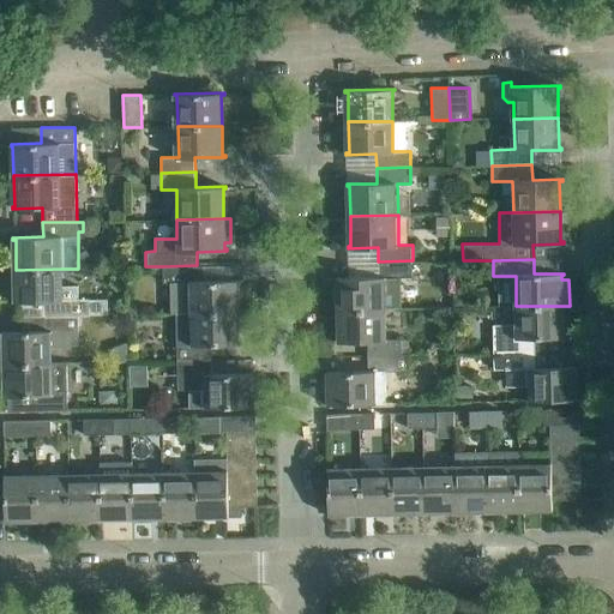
[(339,280),(339,309),(390,308),(389,277),(414,277),(413,260),(378,262),(379,277),(336,278),(336,280),(339,280)]
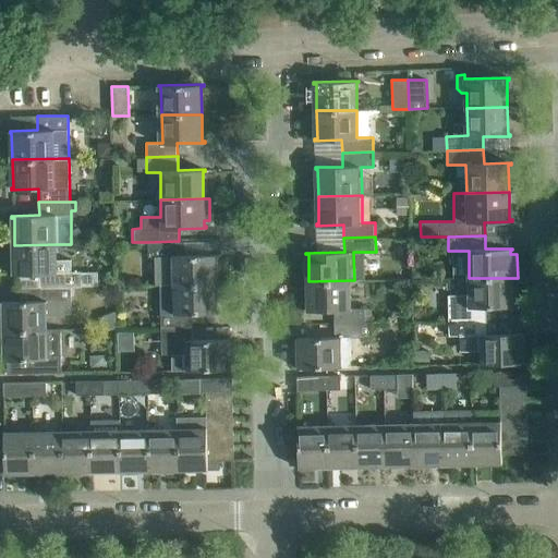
[(179,242),(179,241),(148,242),(149,257),(156,257),(156,284),(161,284),(174,284),(216,283),(216,256),(218,256),(218,254),(187,255),(187,242),(179,242)]
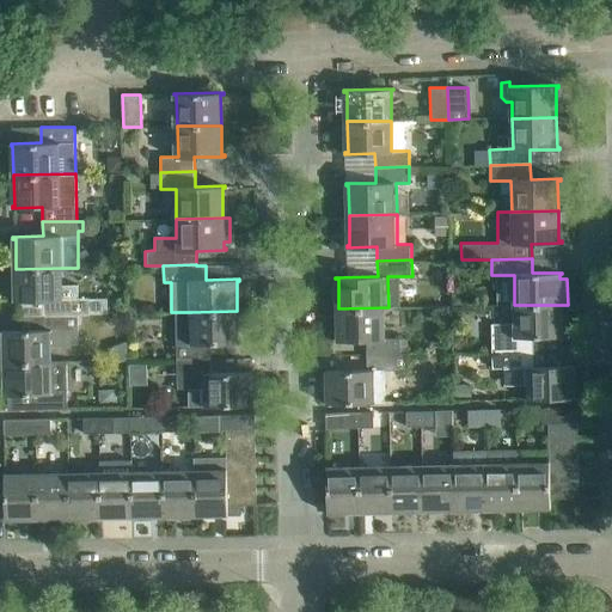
[(79,313),(79,314),(91,314),(91,298),(80,298),(79,285),(61,285),(61,268),(16,269),(17,299),(13,299),(13,301),(44,300),(44,314),(79,313)]
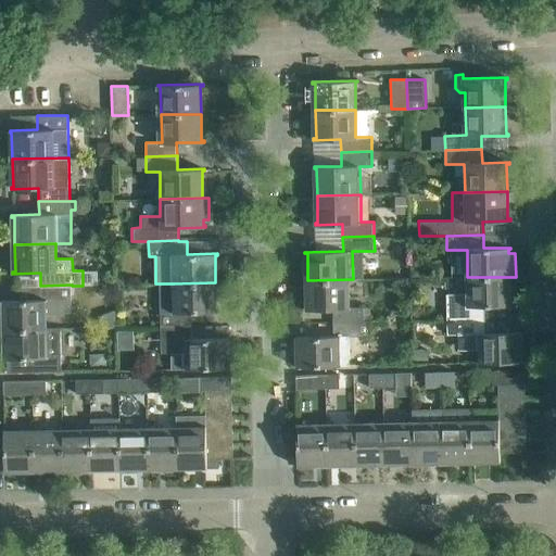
[(116,283),(125,283),(125,279),(121,275),(115,275),(116,283)]
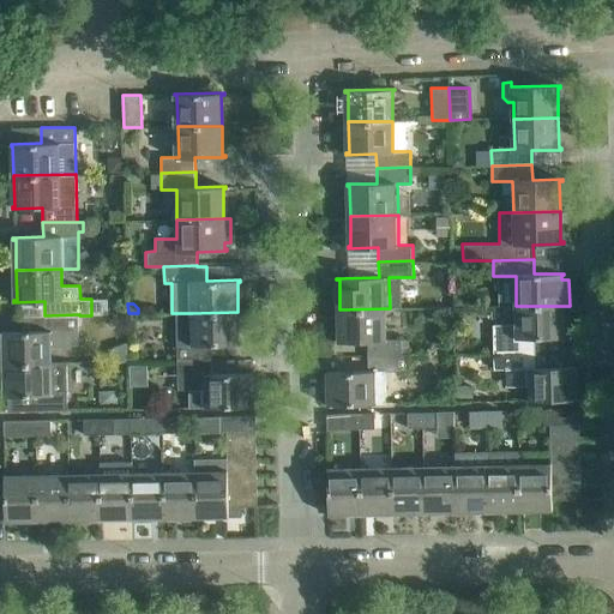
[(570,330),(570,306),(516,306),(516,325),(494,325),(495,355),(535,354),(535,338),(565,337),(565,335),(563,335),(563,330),(570,330)]
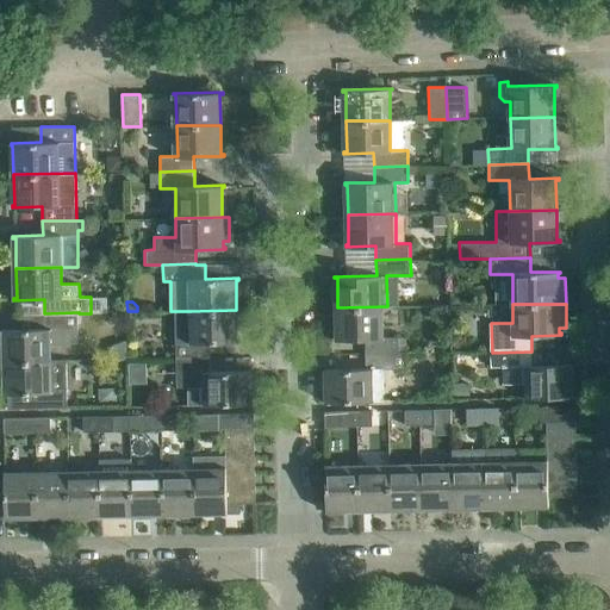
[(366,340),(366,354),(402,354),(402,337),(387,338),(387,306),(337,307),(338,337),(335,337),(336,340),(366,340)]
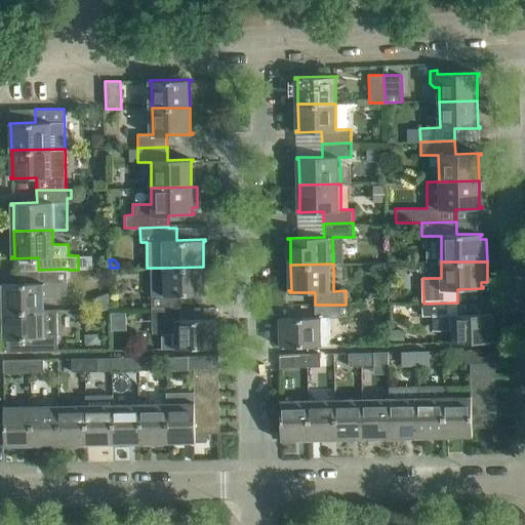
[(153,308),(180,308),(180,294),(206,294),(206,292),(204,292),(203,267),(164,268),(152,268),(153,308)]
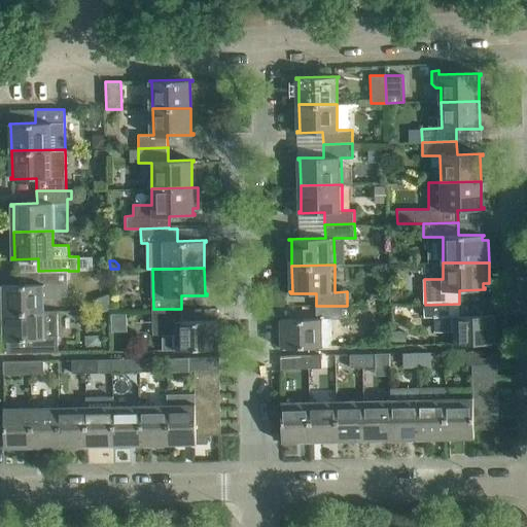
[(5,312),(46,311),(45,285),(68,284),(68,271),(68,270),(38,271),(38,284),(2,284),(2,286),(4,286),(5,312)]
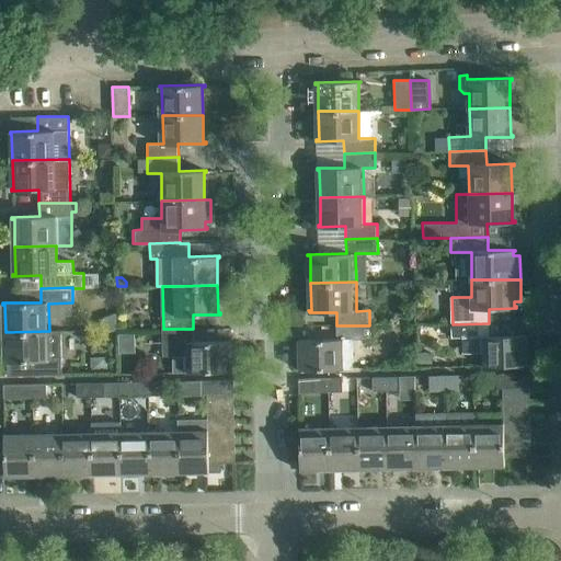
[(483,352),(484,366),(528,365),(528,363),(526,363),(525,336),(528,336),(528,335),(489,335),(489,323),(453,324),(453,339),(469,339),(469,353),(483,352)]
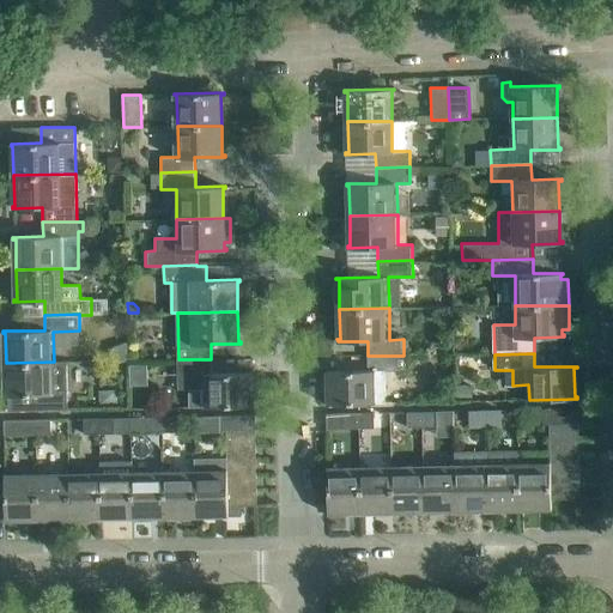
[(411,372),(411,354),(404,356),(368,356),(368,370),(326,371),(326,374),(328,374),(329,402),(327,402),(327,404),(378,402),(377,374),(411,372)]
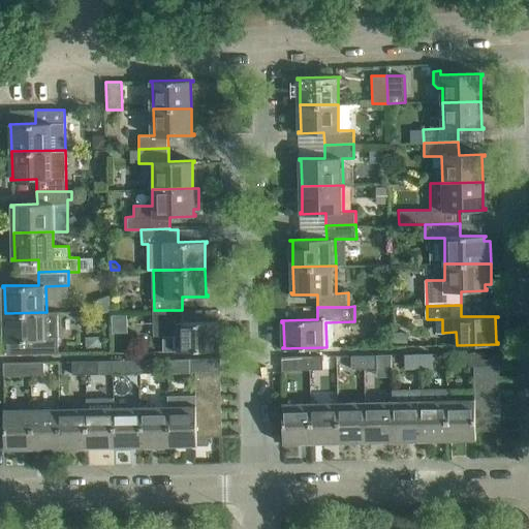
[(182,322),(182,310),(154,310),(155,338),(177,338),(177,351),(223,350),(222,328),(217,329),(216,323),(219,323),(219,321),(182,322)]
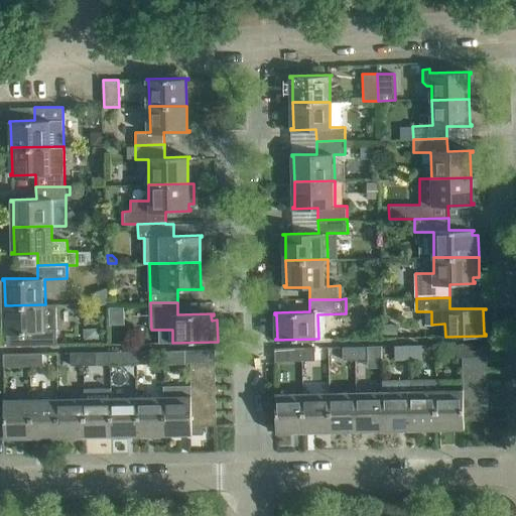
[(58,345),(57,317),(57,304),(45,304),(5,305),(5,331),(3,331),(3,333),(28,333),(28,346),(58,345)]
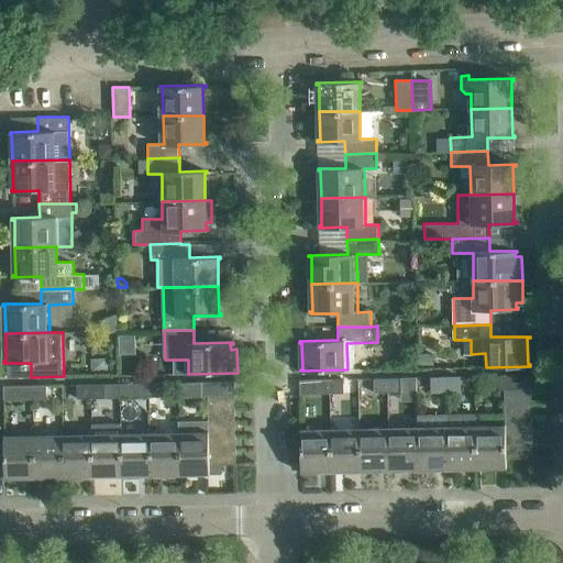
[(506,388),(531,388),(531,377),(551,376),(551,375),(499,376),(499,388),(506,388)]
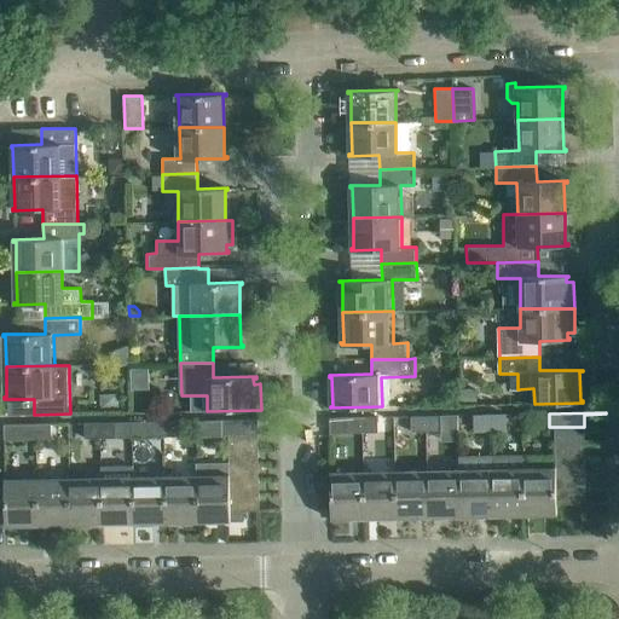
[(505,429),(505,414),(491,415),(491,431),(505,429)]
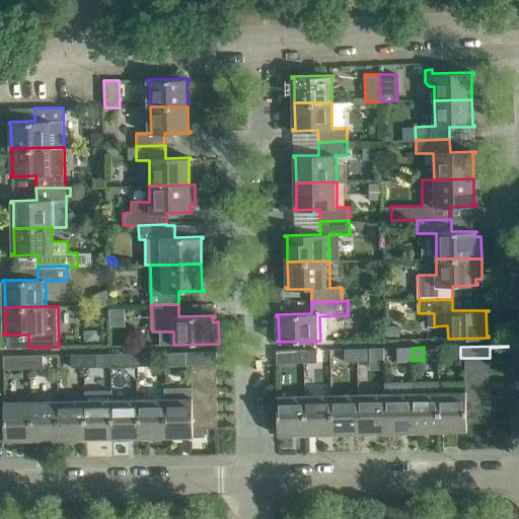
[(371,361),(371,348),(358,349),(358,362),(371,361)]
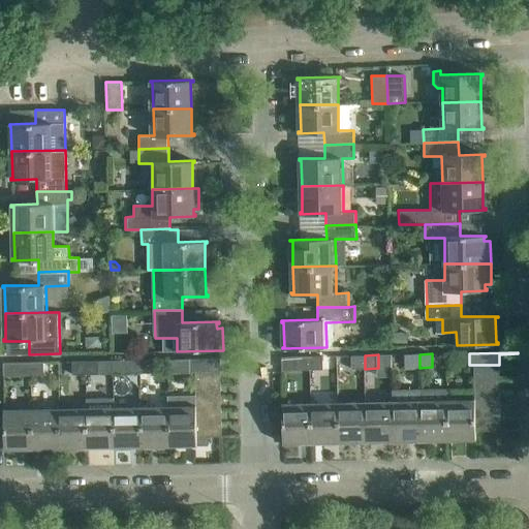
[(419,368),(419,354),(406,354),(406,368),(419,368)]
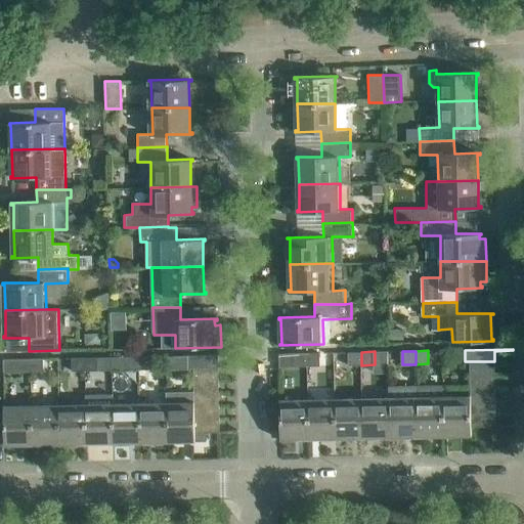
[(320,365),(319,352),(308,353),(308,366),(320,365)]
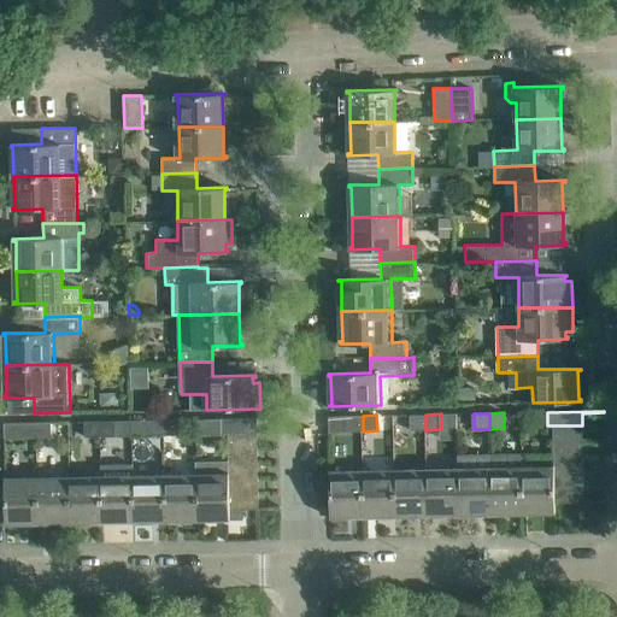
[(425,430),(425,415),(410,415),(410,430),(425,430)]
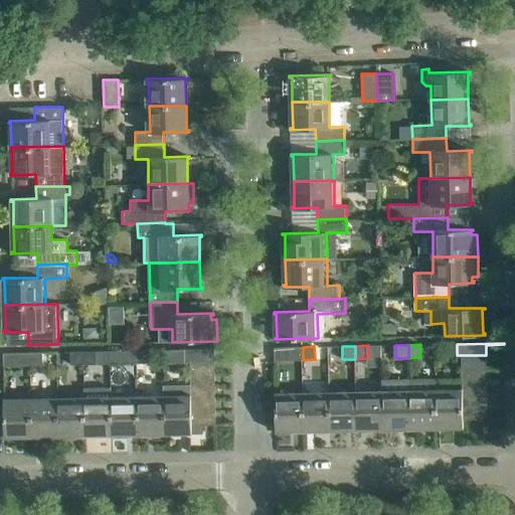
[(191,362),(214,362),(214,350),(232,350),(232,348),(185,349),(185,363),(191,362)]
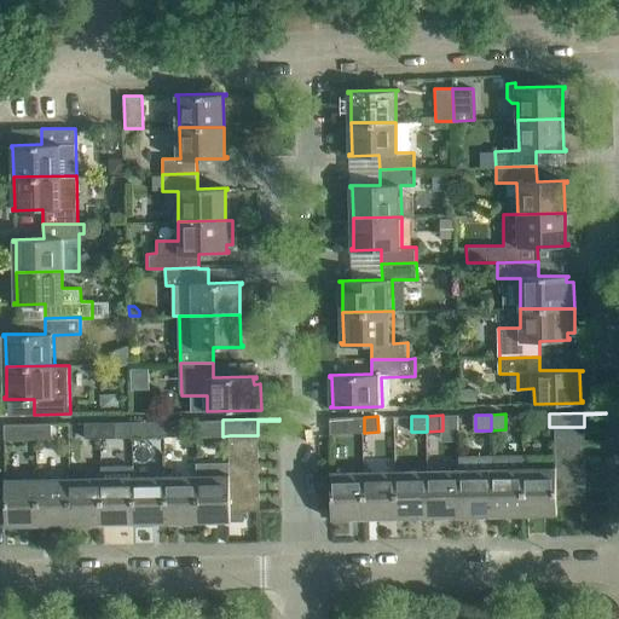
[(149,437),(165,437),(163,421),(149,421),(149,437)]
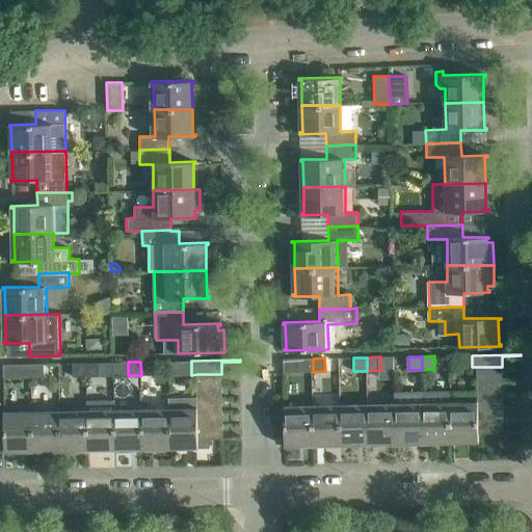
[(155,375),(154,362),(140,362),(141,375),(155,375)]
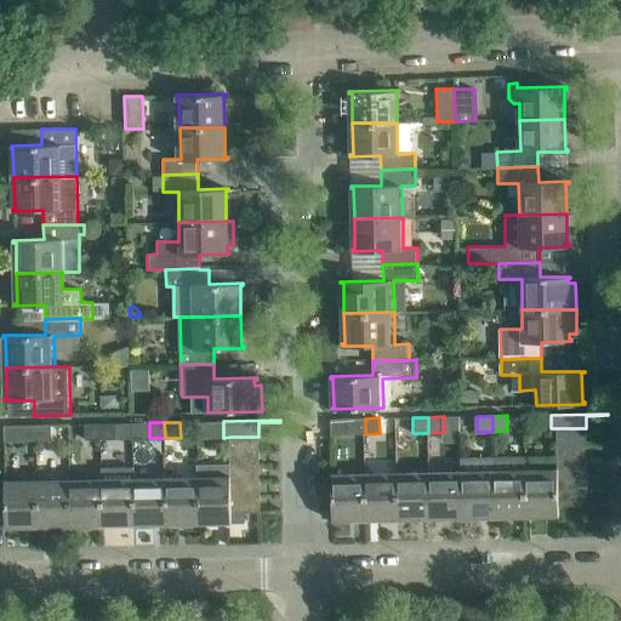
[(101,439),(101,423),(85,423),(85,439),(101,439)]
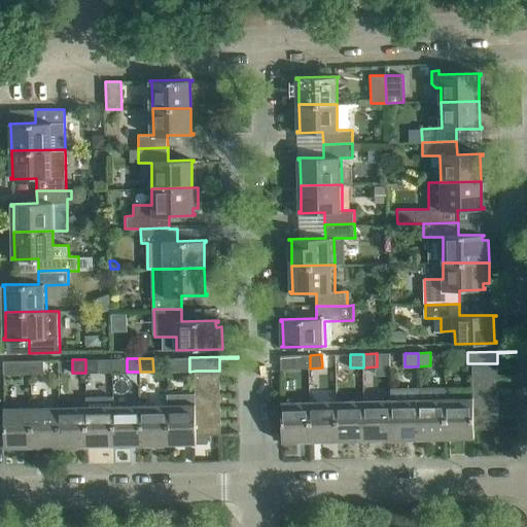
[(98,359),(85,359),(85,373),(99,373),(98,359)]
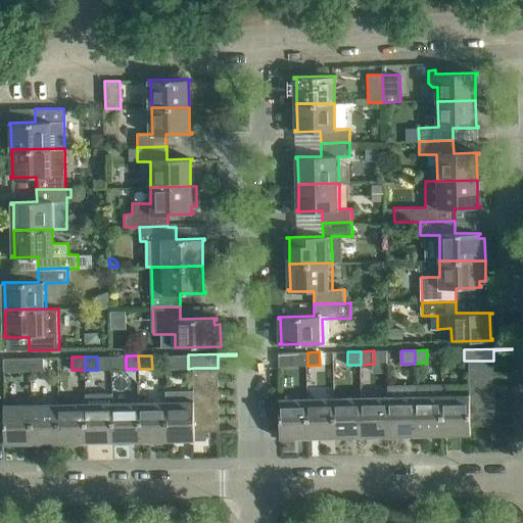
[(31,358),(3,359),(4,372),(31,371),(31,358)]
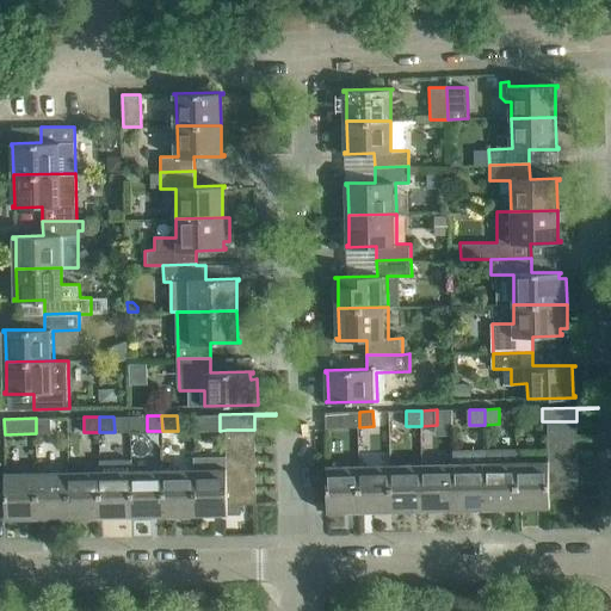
[(51,433),(51,418),(36,418),(36,433),(51,433)]
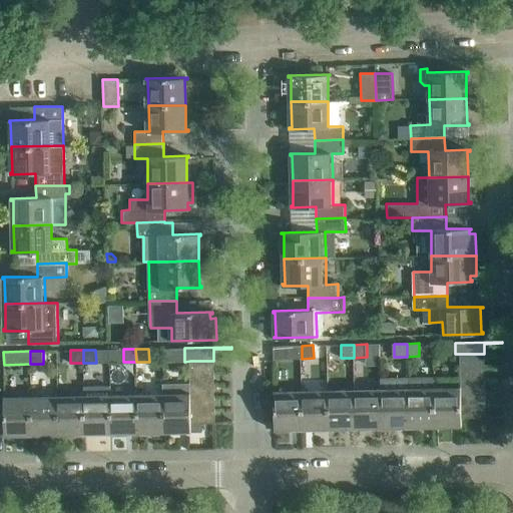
[(485,366),(484,354),(461,354),(461,367),(485,366)]
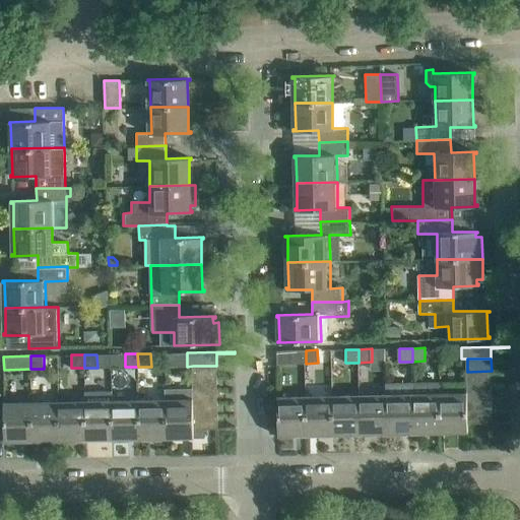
[(193,366),(193,379),(217,378),(216,366),(193,366)]
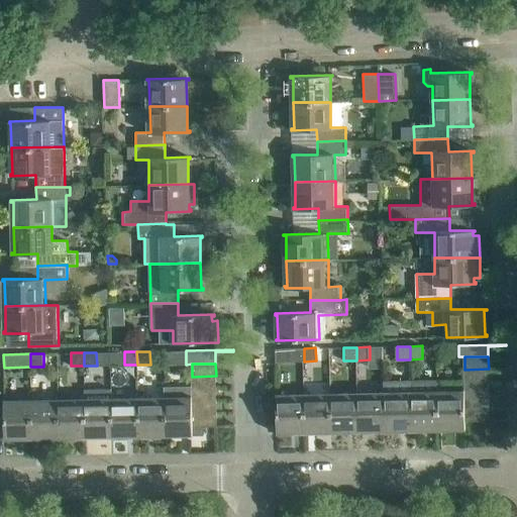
[(464,370),(466,382),(489,382),(489,369),(464,370)]
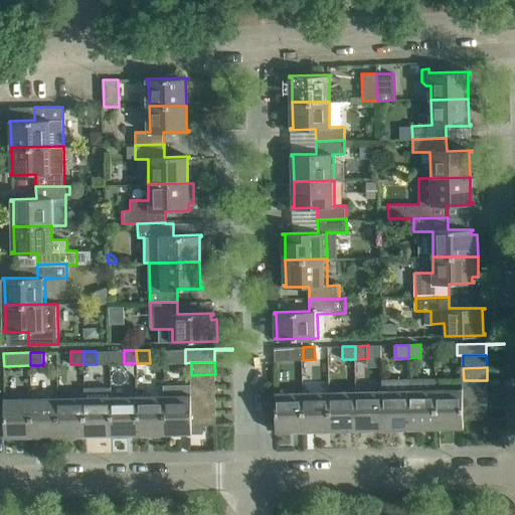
[(191,375),(191,387),(215,387),(215,374),(191,375)]
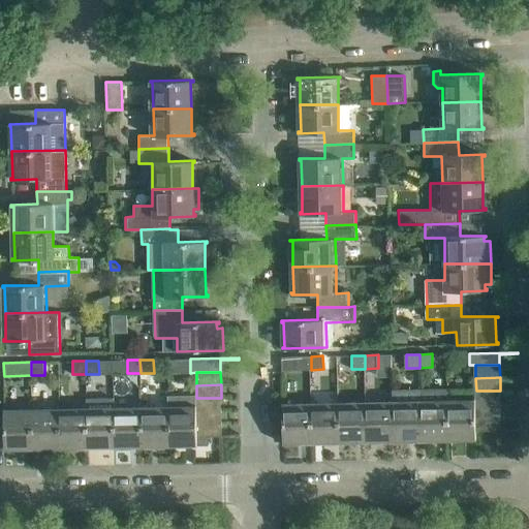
[(448,438),(447,401),(447,389),(421,390),(422,439),(448,438)]
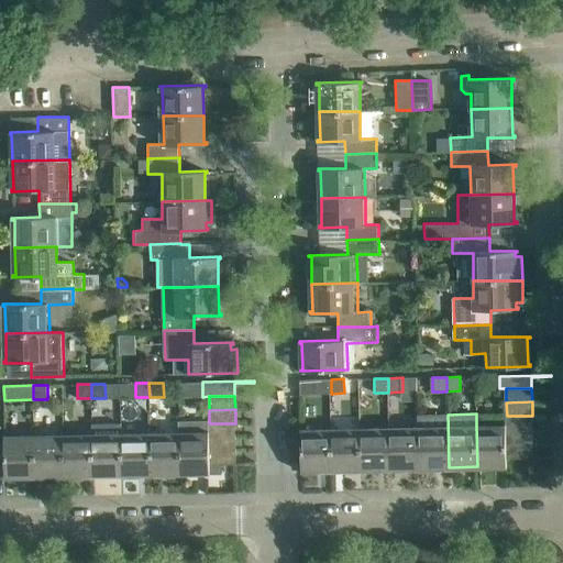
[(419,467),(449,467),(448,415),(418,415),(418,428),(419,467)]
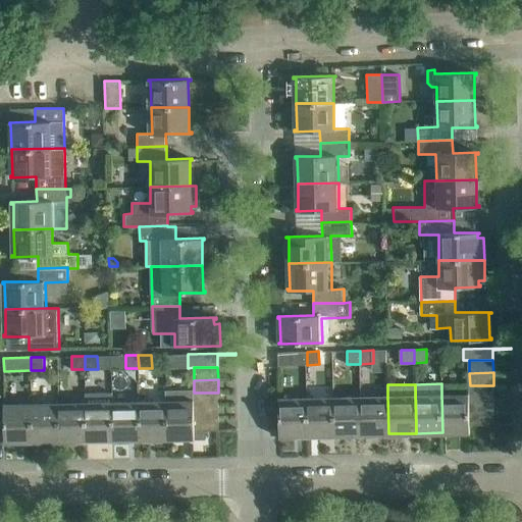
[(470,394),(470,399),(493,399),(493,385),(470,385),(470,394)]
